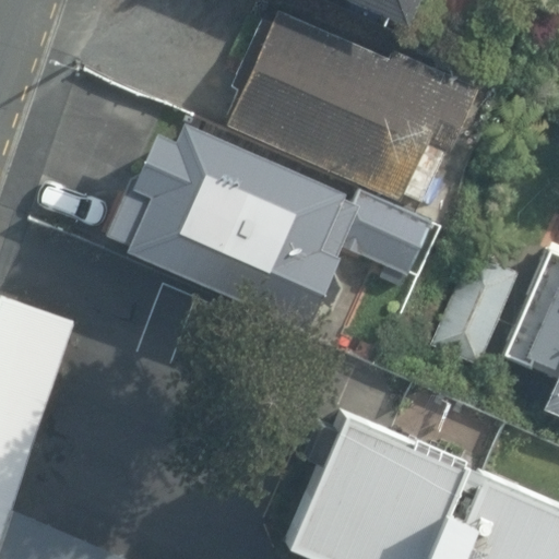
[(420,0),(349,0),(411,26),(420,0)]
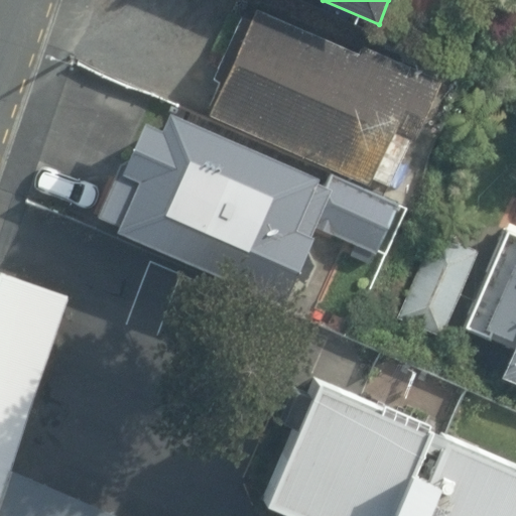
[(440,72),(257,5),(212,111),(389,181),(440,72)]
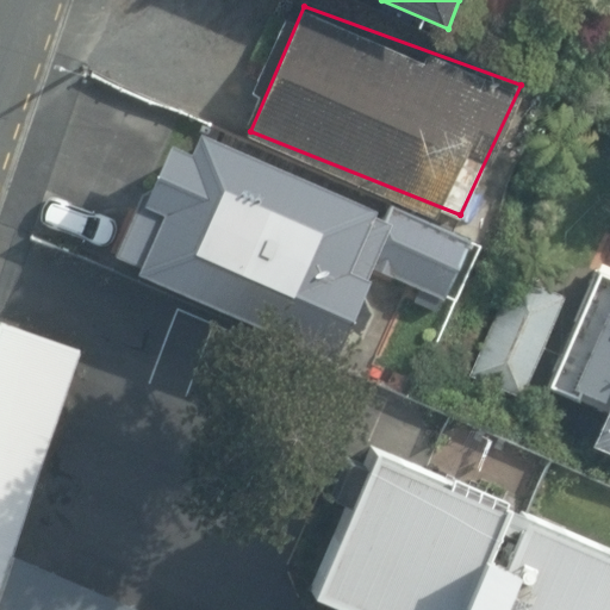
[(391,212),(176,124),(112,265),(344,350),(391,212)]
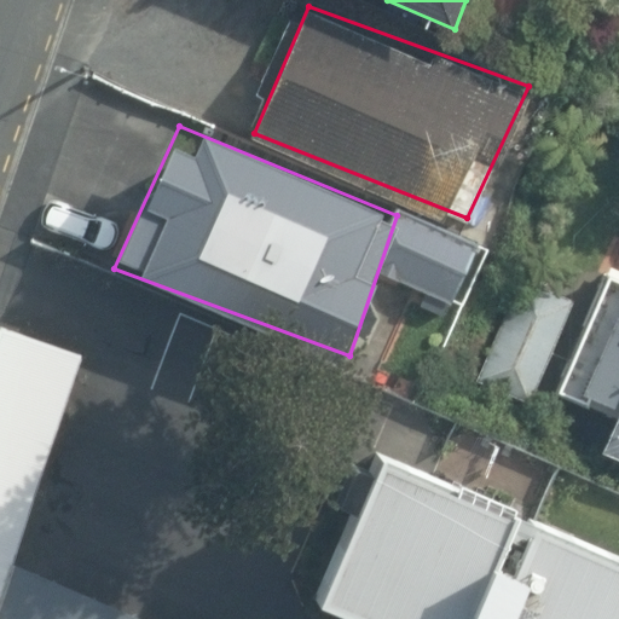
[(609,418),(594,452),(618,463),(618,270),(608,266),(553,392),(609,418)]
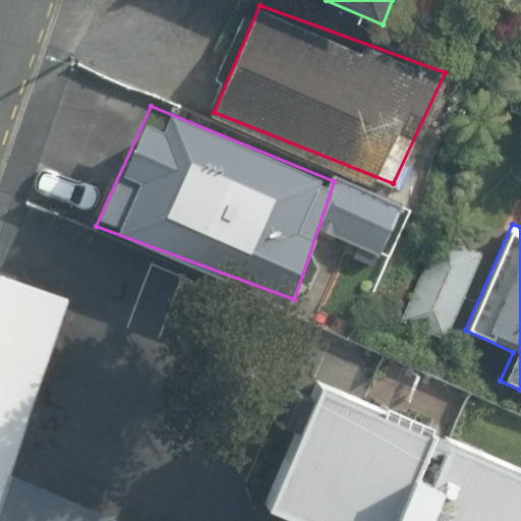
[(447,340),(482,253),(438,235),(401,321),(447,340)]
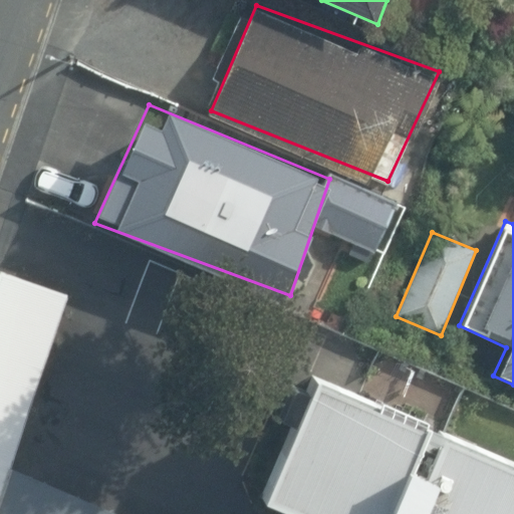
[(70,294),(0,270),(0,513),(119,513),(12,468),(70,294)]
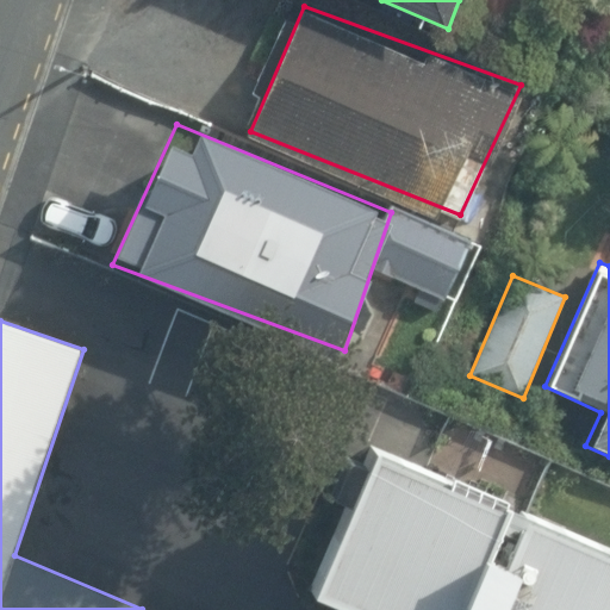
[(356,460),(340,453),(318,500),(335,508),(297,596),(329,609),(609,609),(609,547),(517,508),(514,515),(500,510),(505,500),(365,443),(356,460)]
